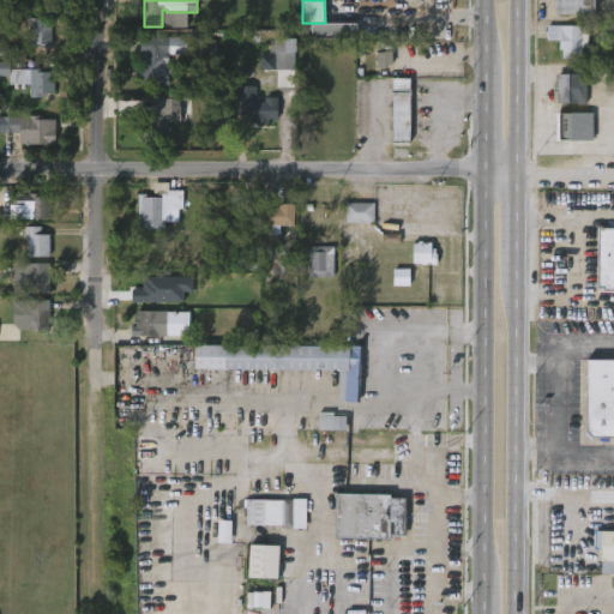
[(595,0),(595,12),(555,12),(555,0),(595,0)]
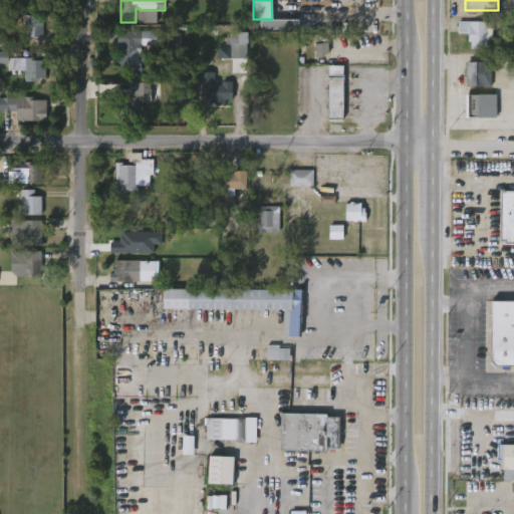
[(43,15),(42,39),(33,39),(33,37),(24,37),(24,14),(43,15)]
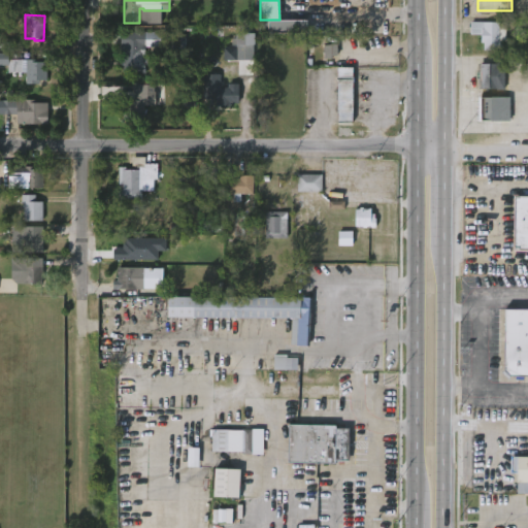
[(268,33),(306,34),(307,21),(269,20),(268,33)]
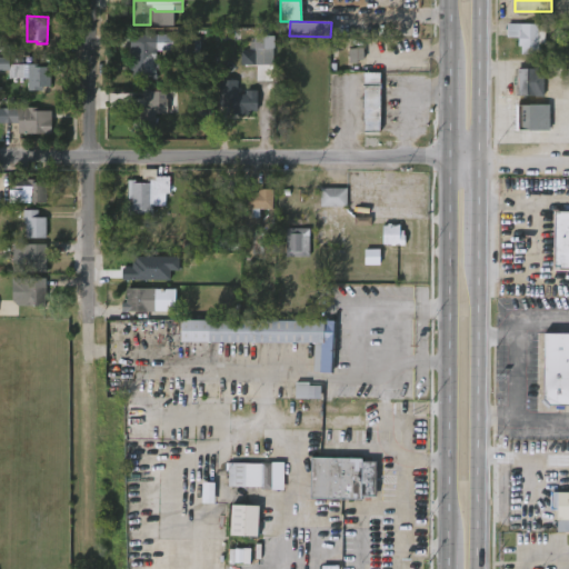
[(546,25),(545,45),(541,45),(541,55),(521,53),(521,47),(518,47),(518,37),(507,37),(507,23),(546,25)]
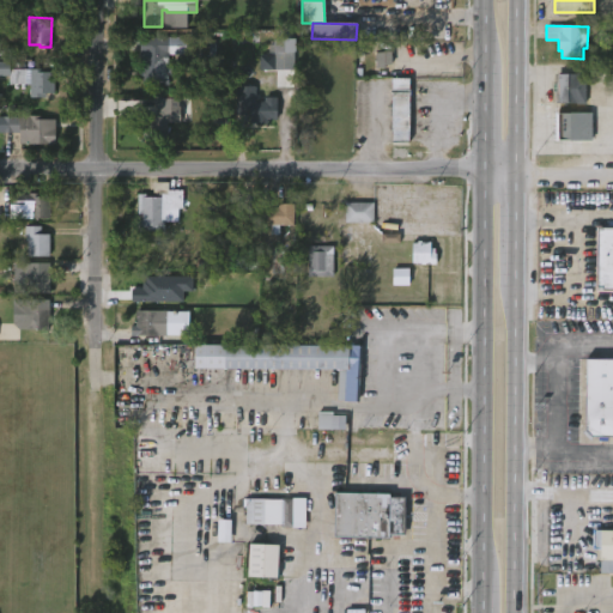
[(168,37),(168,60),(170,60),(170,74),(168,74),(168,84),(141,84),(143,61),(139,61),(139,37),(168,37)]
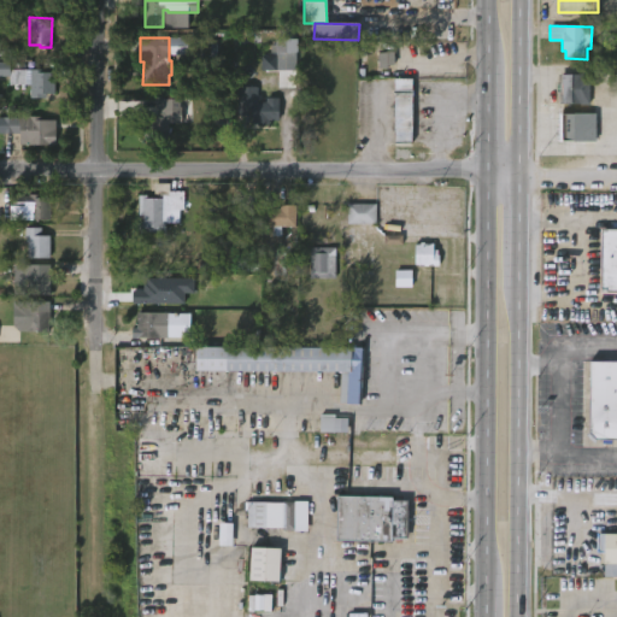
[(297,39),(275,39),(276,70),(298,70),(297,39)]
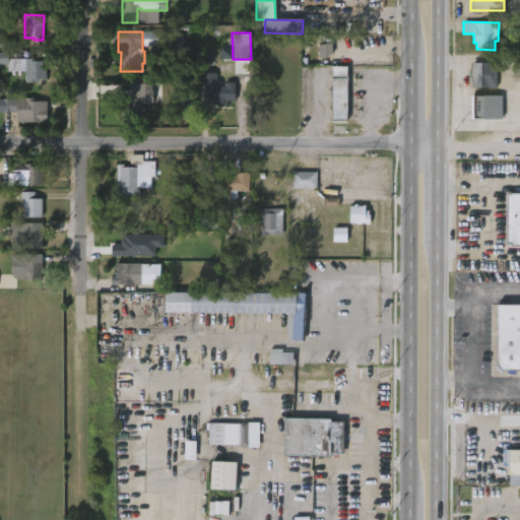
[(332,56),(332,45),(319,45),(320,57),(332,56)]
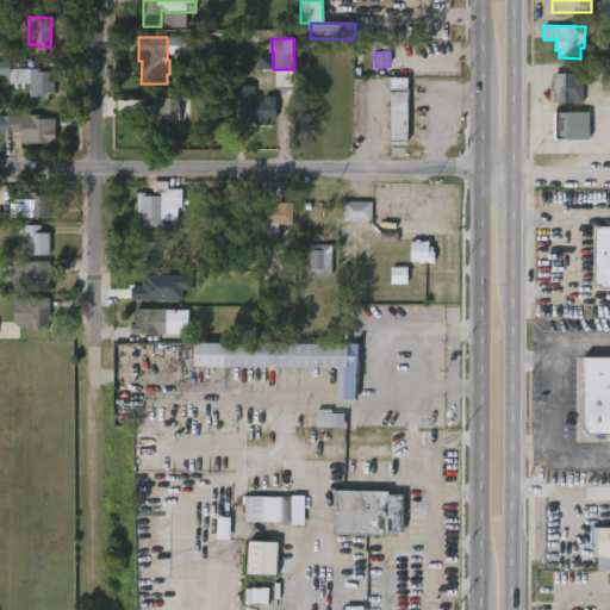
[(54,83),(54,92),(44,92),(44,97),(29,95),(29,83),(10,83),(10,75),(0,75),(0,60),(10,61),(8,68),(54,72),(54,83)]
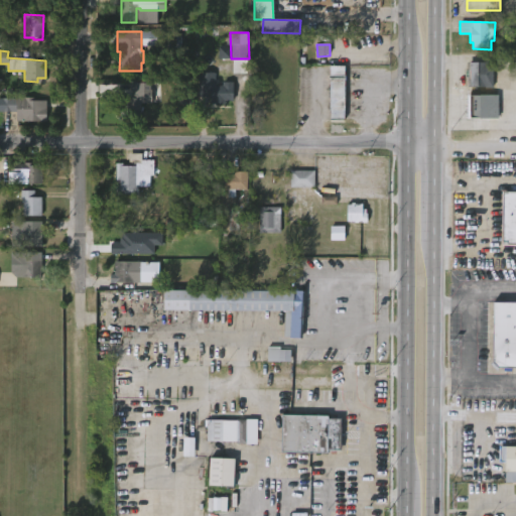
[(494,88),(493,61),(470,62),(470,88),(494,88)]
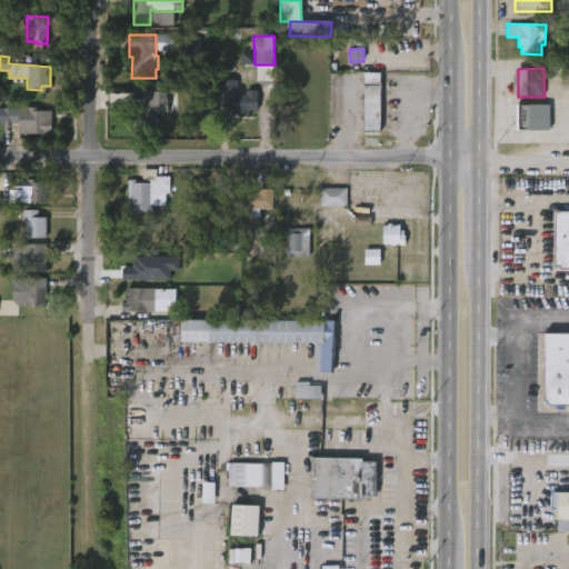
[(366,130),(363,130),(365,71),(380,72),(379,130),(366,130)]
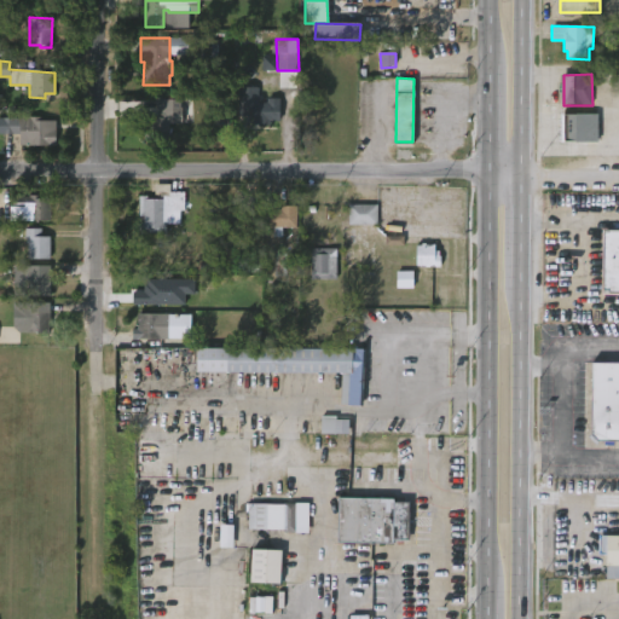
[(265,87),(265,97),(278,97),(278,105),(276,105),(276,125),(255,125),(256,116),(242,116),(242,87),(265,87)]
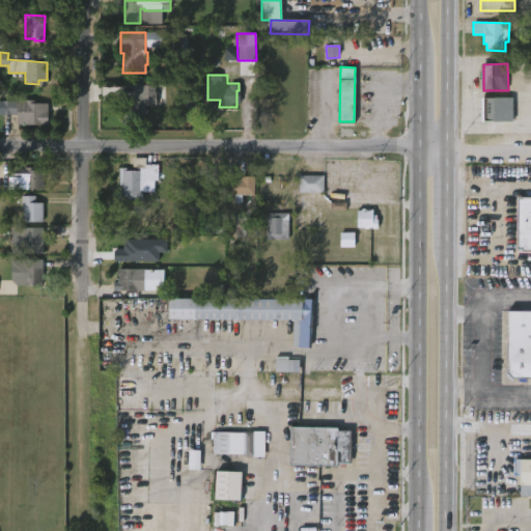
[(151,86),(151,94),(148,94),(148,120),(128,120),(128,101),(139,102),(139,93),(136,93),(136,86),(151,86)]
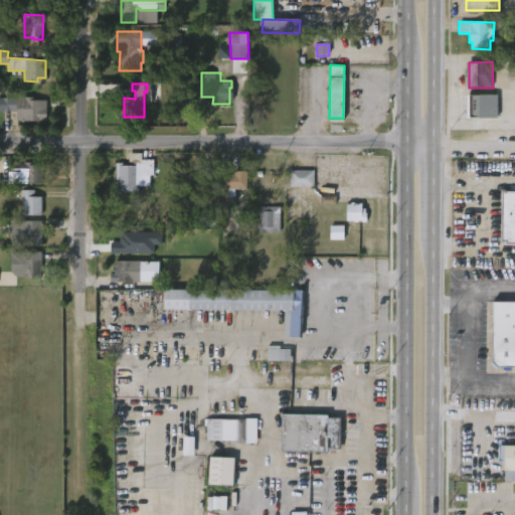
[(485,96),(485,119),(476,119),(476,116),(466,115),(466,103),(468,103),(468,96),(485,96)]
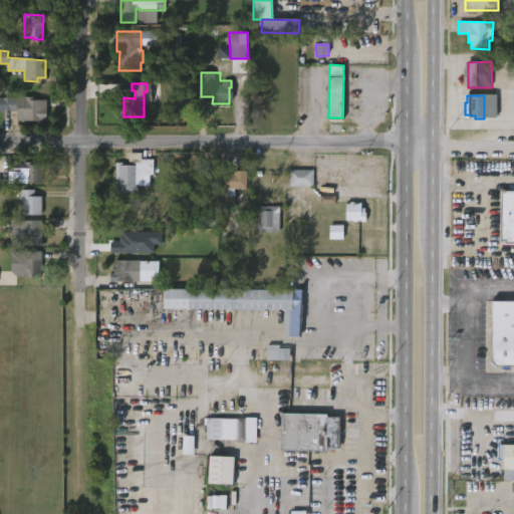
[(37,97),(37,100),(49,100),(48,121),(20,121),(20,111),(3,111),(4,97),(37,97)]
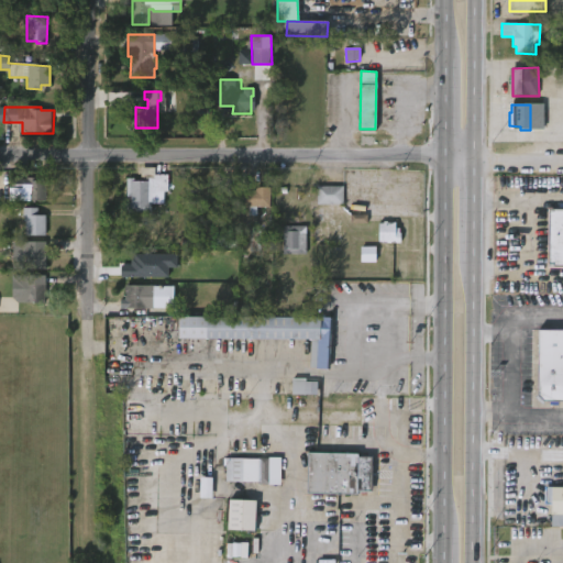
[(154,167),(154,175),(164,175),(163,203),(151,203),(151,212),(125,212),(124,178),(133,178),(133,180),(146,180),(146,178),(141,178),(141,167),(154,167)]
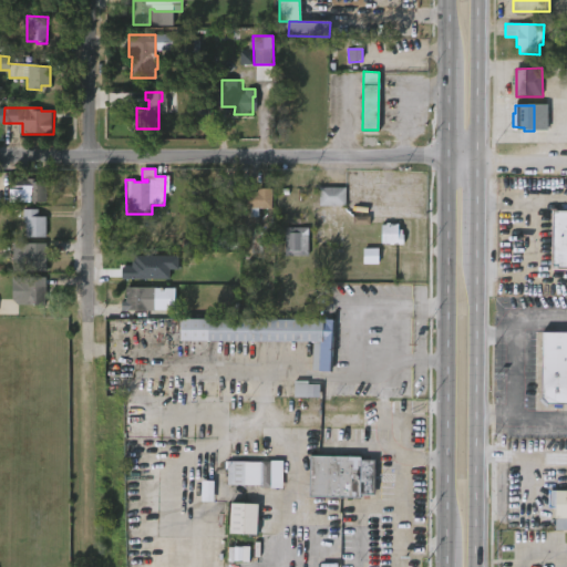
[(38,179),(38,183),(47,183),(47,202),(12,203),(13,182),(38,179)]
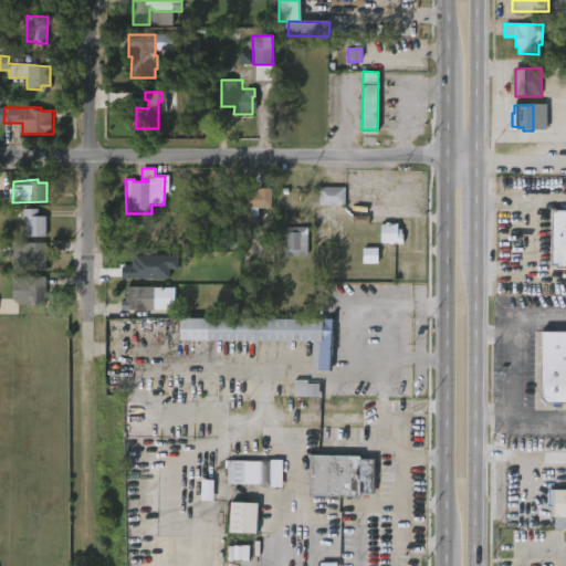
[(320,205),(317,205),(317,187),(345,187),(345,205),(320,205)]
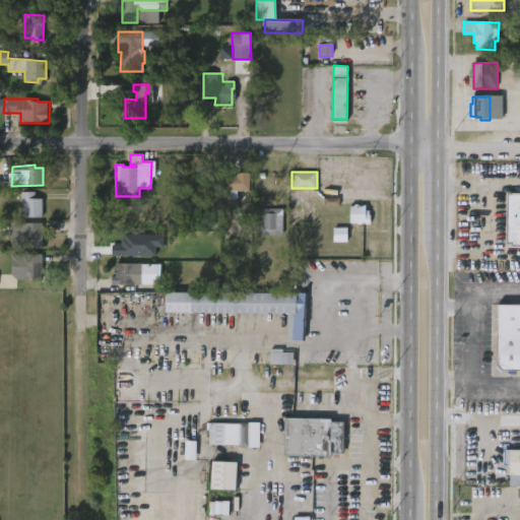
[(246,191),(220,191),(221,177),(234,177),(234,173),(246,174),(246,191)]
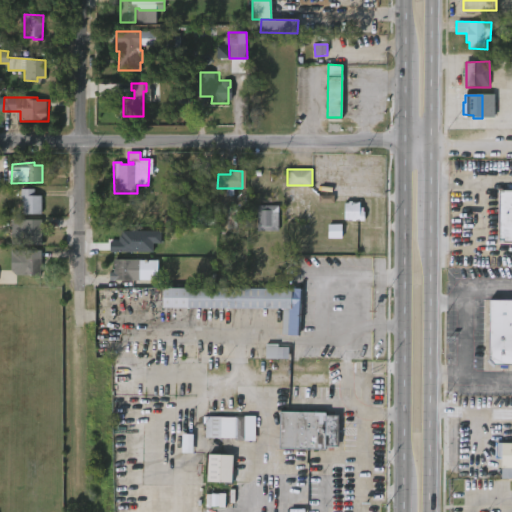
[(33,194),(40,195),(40,214),(22,214),(22,201),(21,201),(22,197),(19,197),(19,188),(33,188),(33,194)]
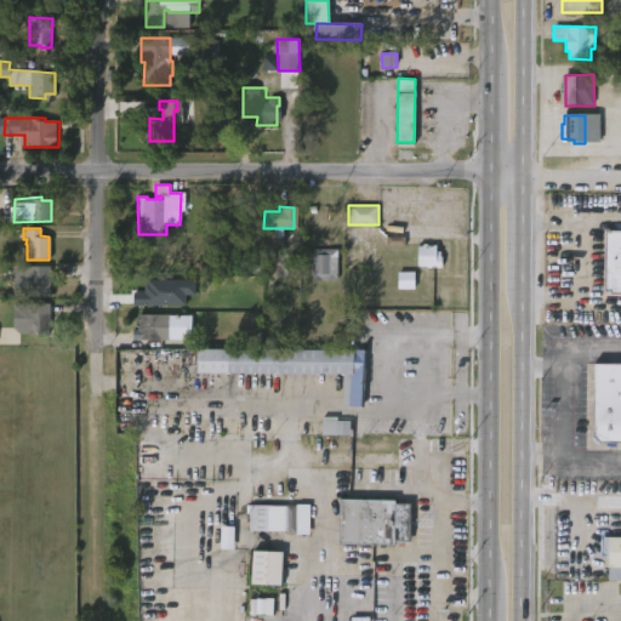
[(620,295),(604,295),(604,232),(620,232),(620,295)]
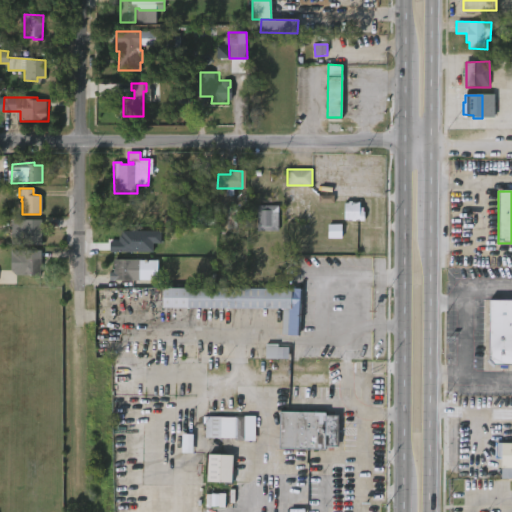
[(334,203),(334,195),(319,196),(319,204),(334,203)]
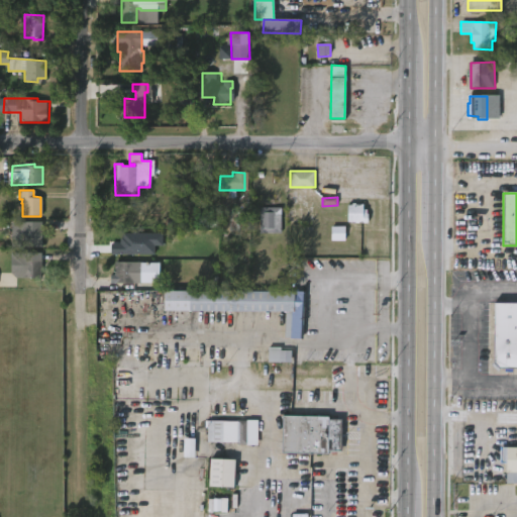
[(355,203),(363,204),(363,209),(367,209),(368,223),(346,223),(347,203),(355,203)]
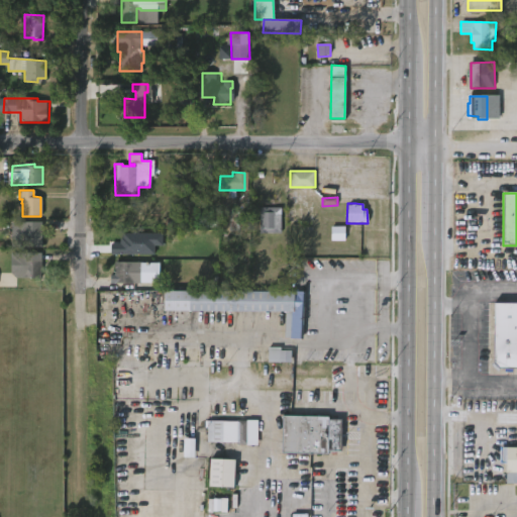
[(279,233),(257,233),(259,208),(279,208),(279,233)]
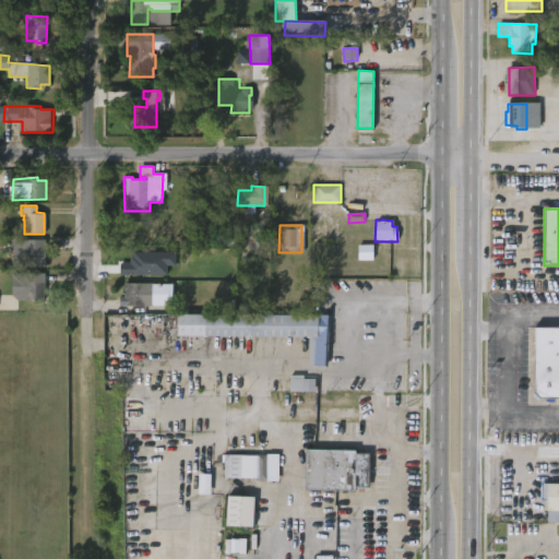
[(269,250),(270,230),(249,229),(249,249),(269,250)]
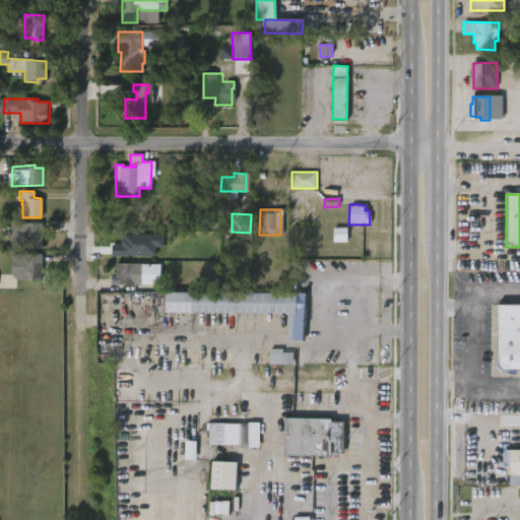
[(219,229),(219,219),(206,219),(206,229),(219,229)]
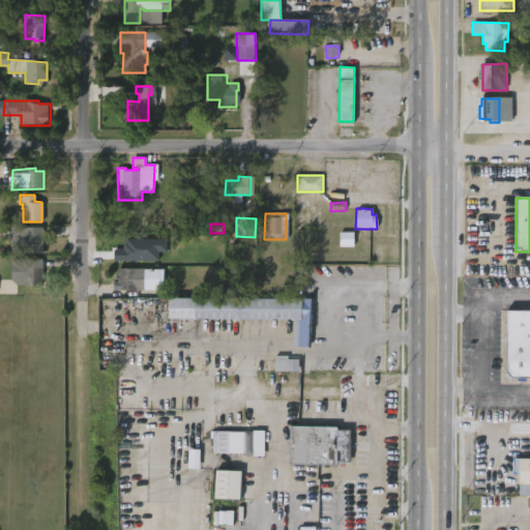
[(52,225),(52,235),(42,235),(41,254),(23,253),(24,234),(28,234),(28,228),(41,228),(41,225),(52,225)]
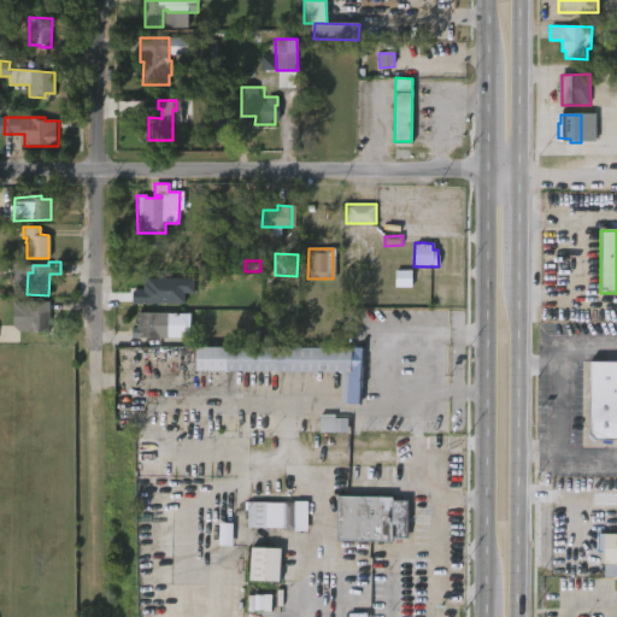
[(411,287),(412,272),(395,271),(395,287),(411,287)]
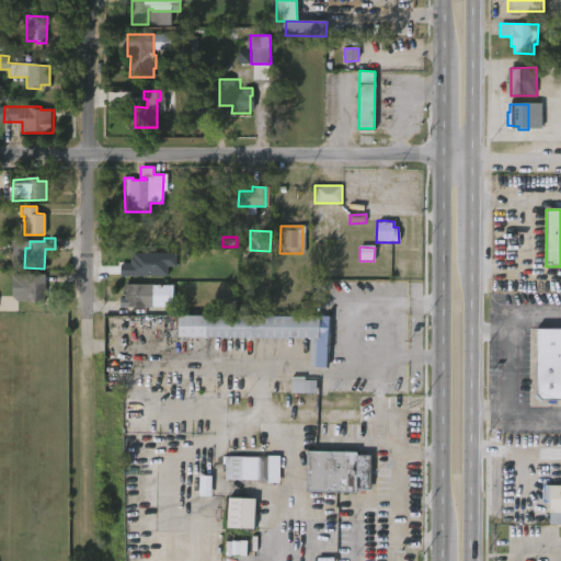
[(45,282),(45,301),(24,301),(24,294),(18,294),(18,284),(21,284),(22,274),(34,274),(34,282),(45,282)]
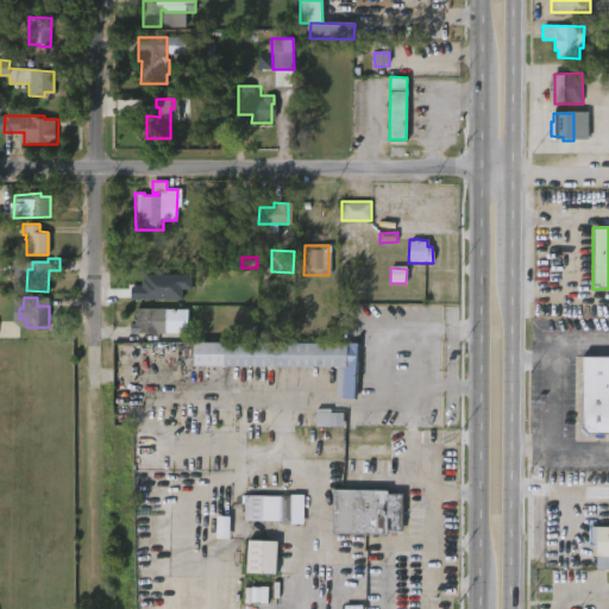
[(157,309),(157,313),(164,313),(164,330),(156,330),(156,334),(131,334),(131,324),(135,324),(135,309),(157,309)]
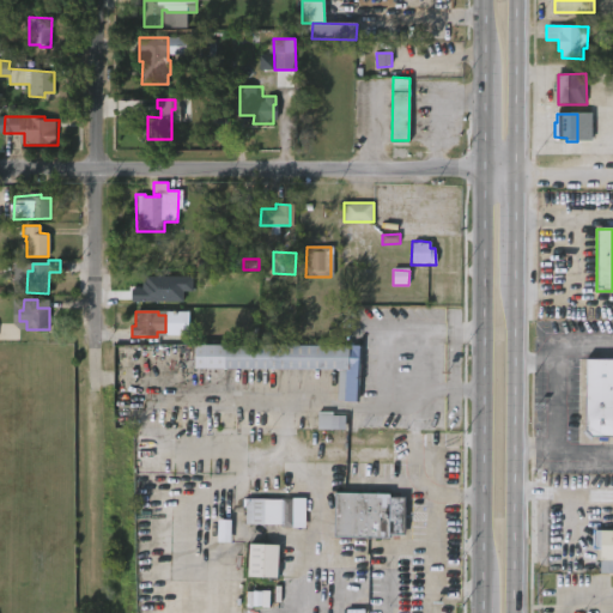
[(359,344),(356,401),(335,399),(337,368),(228,368),(229,344),(359,344)]
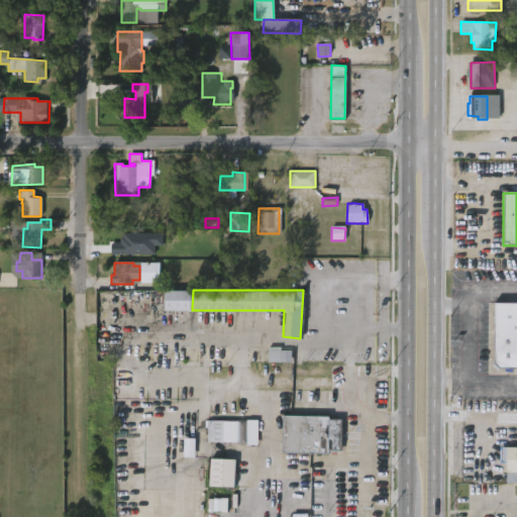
[(516,369),(494,369),(495,303),(516,303),(516,369)]
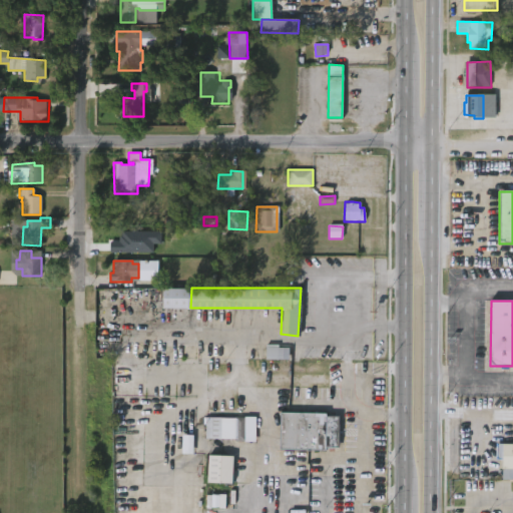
[(276,344),(276,347),(287,347),(287,359),(264,359),(264,344),(276,344)]
